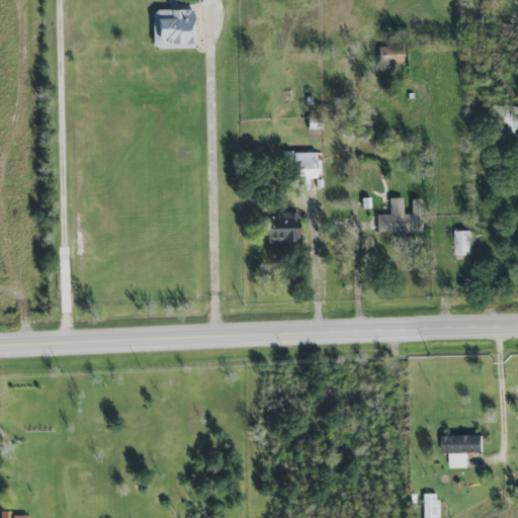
[(153,9),(153,47),(191,48),(192,10),(153,9)]
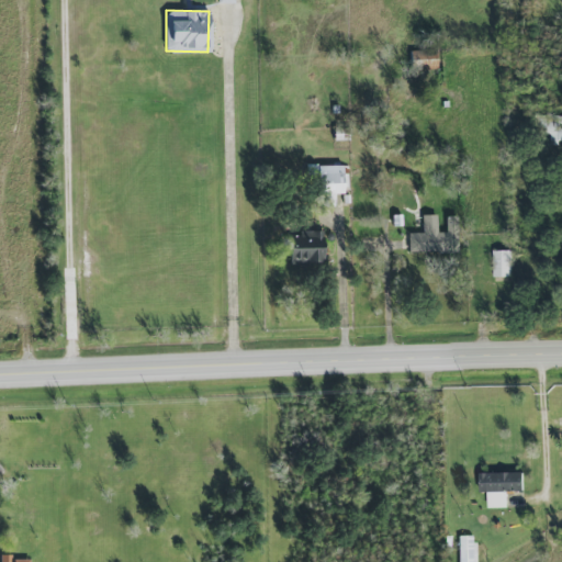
[(436,69),(435,48),(409,49),(409,70),(436,69)]
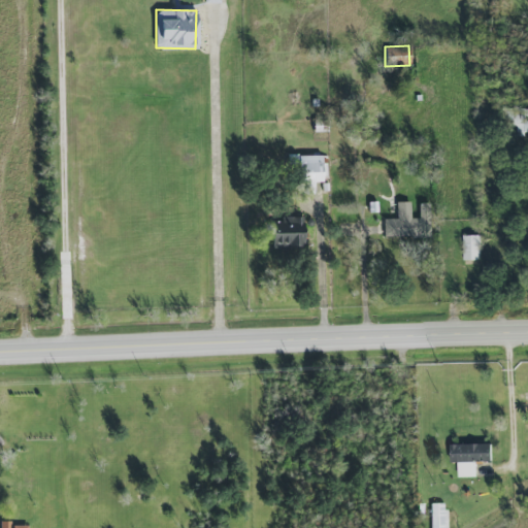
[(527,108),(520,109),(520,119),(515,119),(515,135),(527,135),(527,108)]
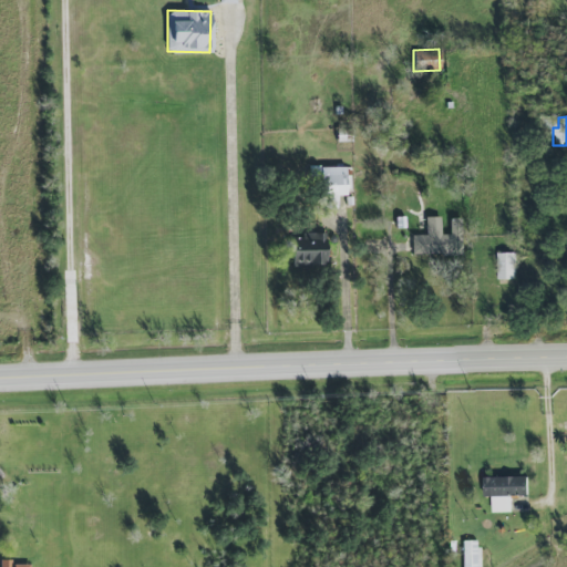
[(346,195),(344,166),(308,166),(308,184),(320,183),(320,208),(337,207),(336,196),(346,195)]
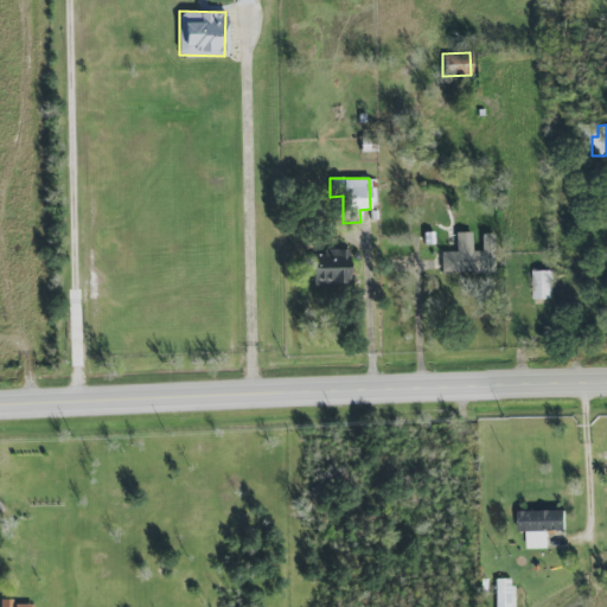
[(439,273),(494,272),(493,232),(480,232),(480,250),(471,250),(471,231),(455,231),(455,251),(439,251),(439,273)]
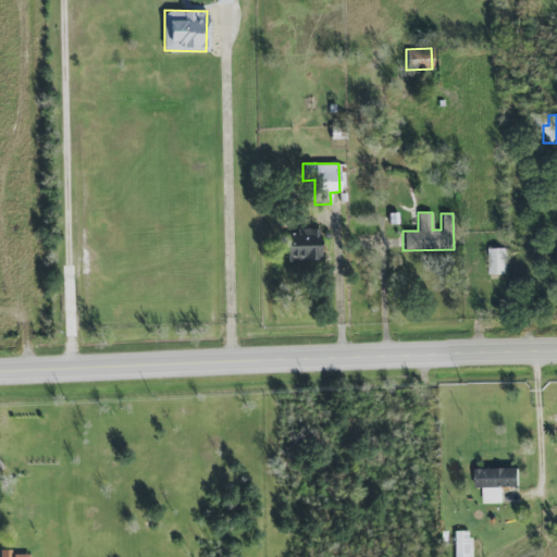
[(320,261),(319,229),(285,230),(286,262),(320,261)]
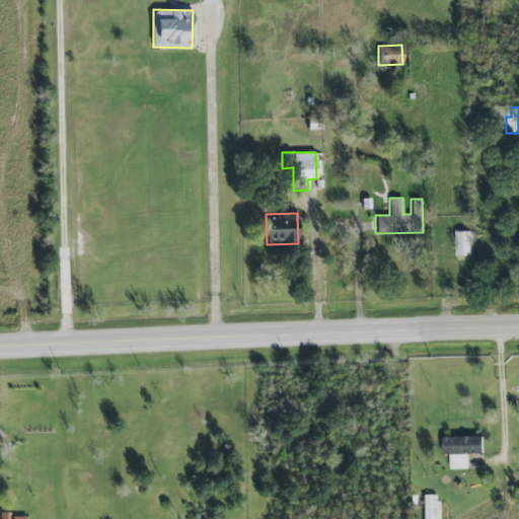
[(454,256),(471,256),(470,231),(454,232),(454,256)]
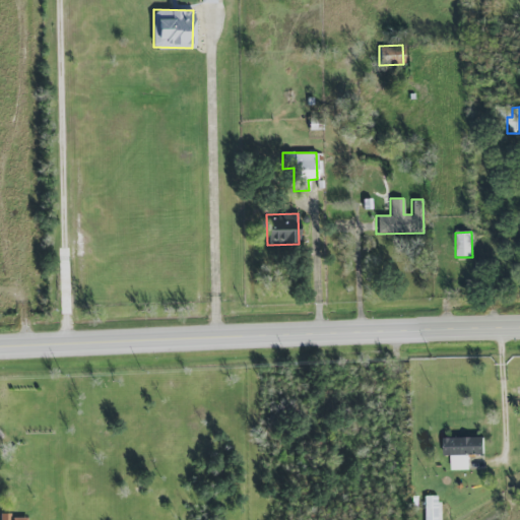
[(482,437),(443,439),(443,456),(450,456),(450,471),(468,470),(468,455),(483,455),(482,437)]
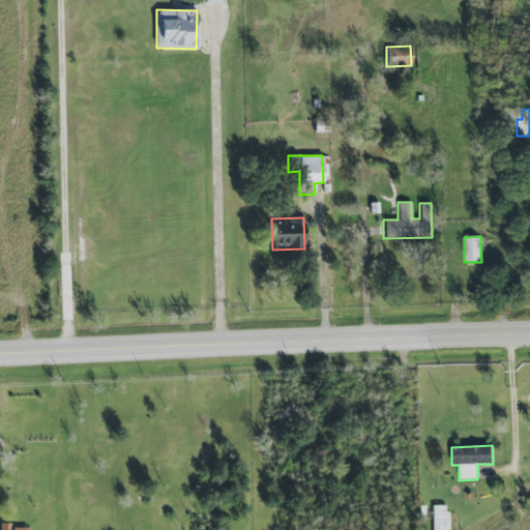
[(447,529),(447,505),(432,505),(432,529),(447,529)]
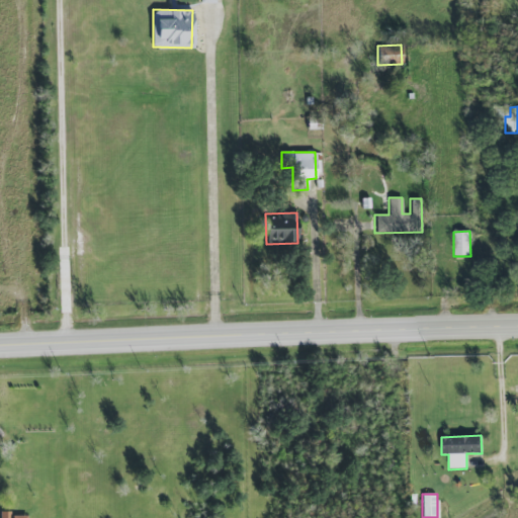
All buildings are outlined.
